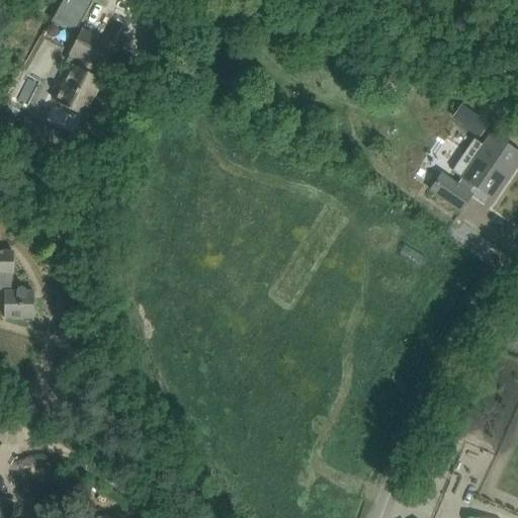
[(101,81),(92,76),(96,68),(101,71),(113,47),(80,30),(69,54),(79,60),(75,67),(72,66),(54,102),(82,117),(101,81)]
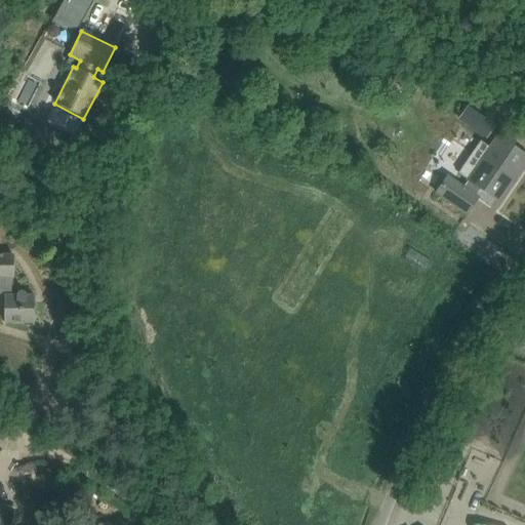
[(476,112),(470,121),(487,132),(493,124),(476,112)]
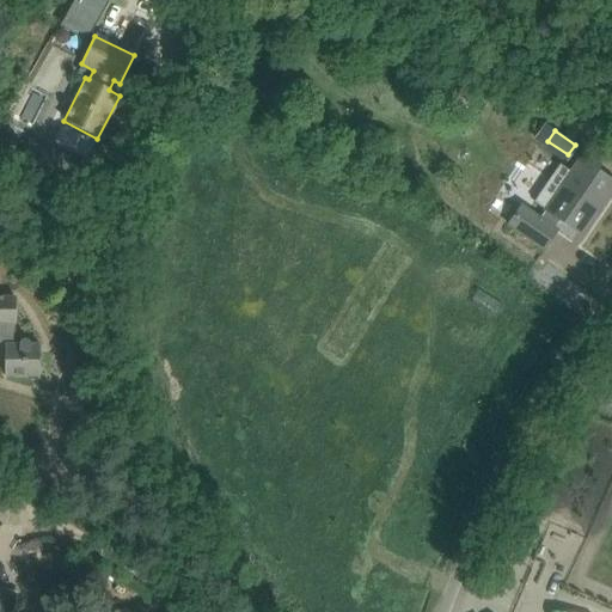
[(611,190),(611,181),(597,171),(577,158),(536,219),(519,207),(507,224),(525,236),(544,250),(556,231),(552,228),(560,219),(577,233),(603,197),(605,200),(611,190)]
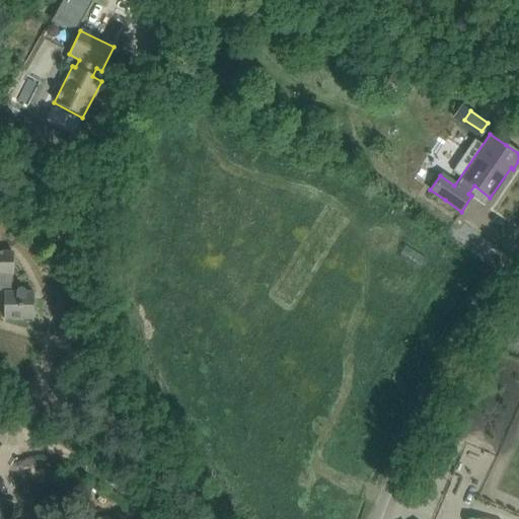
[(82,165),(84,157),(66,151),(63,160),(82,165)]
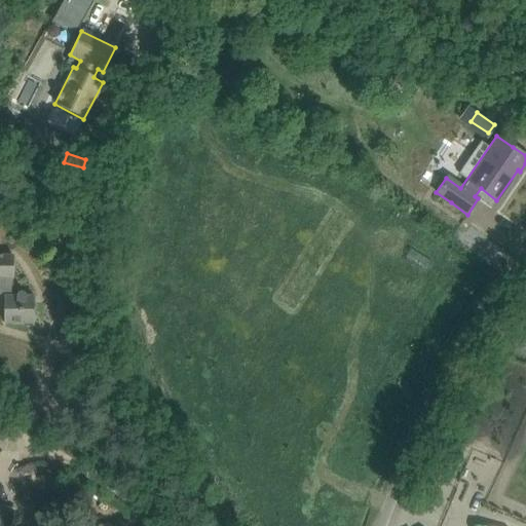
[(3,297),(3,303),(3,324),(33,324),(33,318),(36,315),(36,305),(33,302),(33,297),(25,297),(25,296),(25,295),(25,294),(24,294),(23,293),(23,292),(21,292),(20,292),(19,292),(17,293),(16,293),(16,294),(15,295),(15,297),(11,297),(12,256),(0,256),(0,296),(1,297),(3,297)]
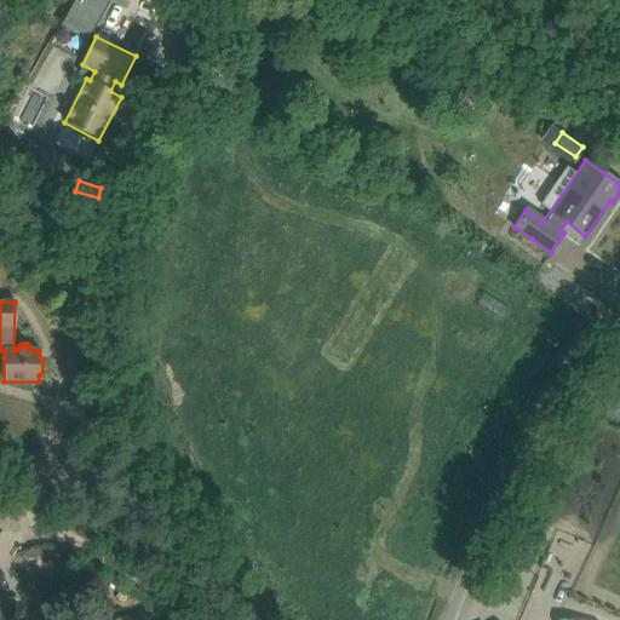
[(607,614),(619,619),(619,577),(600,568),(584,604),(607,614)]
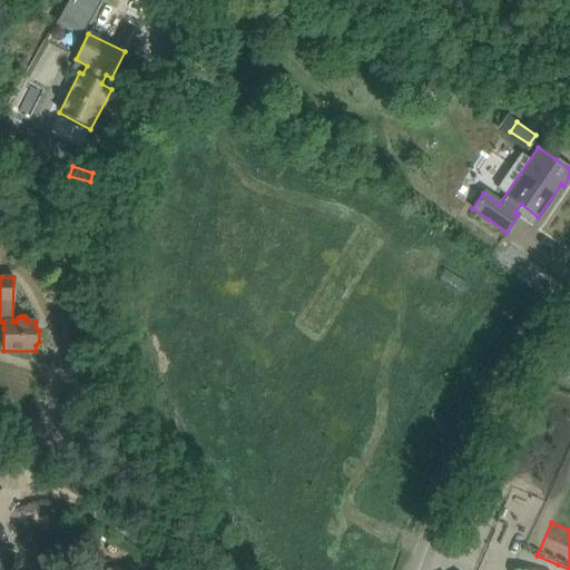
[(0,569),(10,569),(15,553),(0,549),(0,569)]
